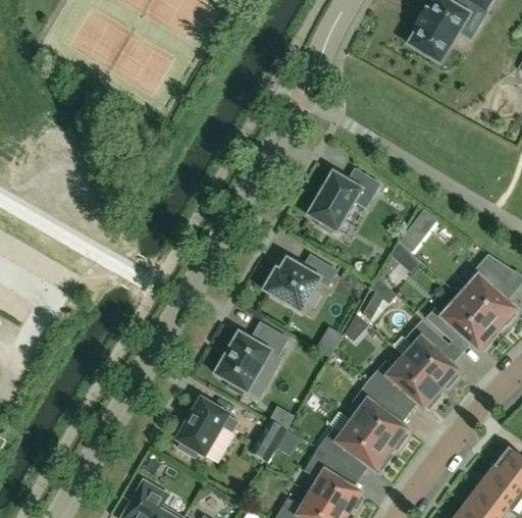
[(486,9),(491,0),(454,0),(453,3),(448,0),(435,0),(429,10),(427,8),(417,24),(420,27),(410,44),(440,62),(469,13),(475,3),(486,9)]
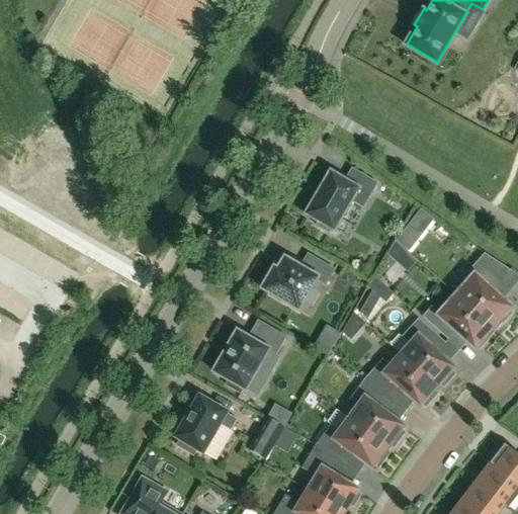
[(332,170),(331,169),(330,171),(321,186),(321,185),(315,195),(316,196),(307,210),(306,212),(307,212),(308,212),(334,229),(352,197),(363,203),(376,180),(352,166),(345,178),(332,171),(332,170)]
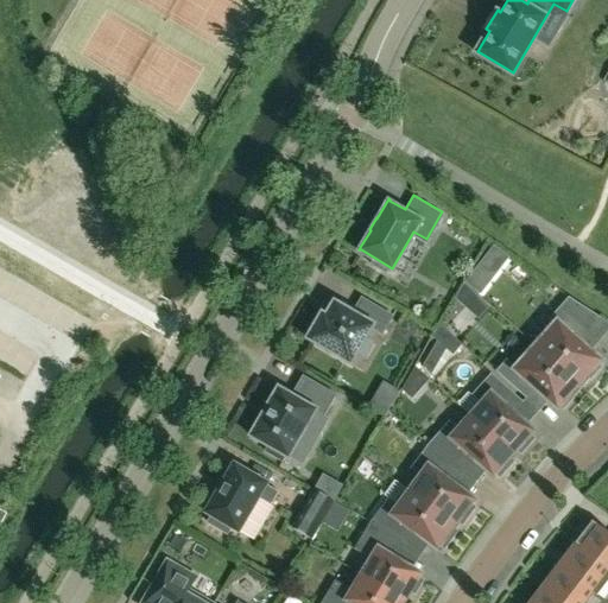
[(335,300),(327,315),(318,310),(308,328),(311,330),(308,336),(350,361),(372,324),(381,330),(392,313),(361,294),(352,311),(335,300)]
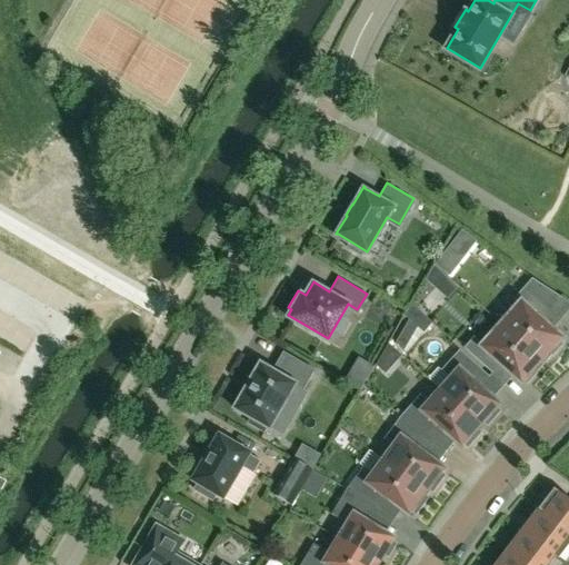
[(502,323),(541,358),(549,349),(552,352),(562,340),(559,338),(561,336),(548,324),(553,317),(555,317),(556,316),(548,309),(560,295),(532,276),(513,296),(520,301),(502,323)]
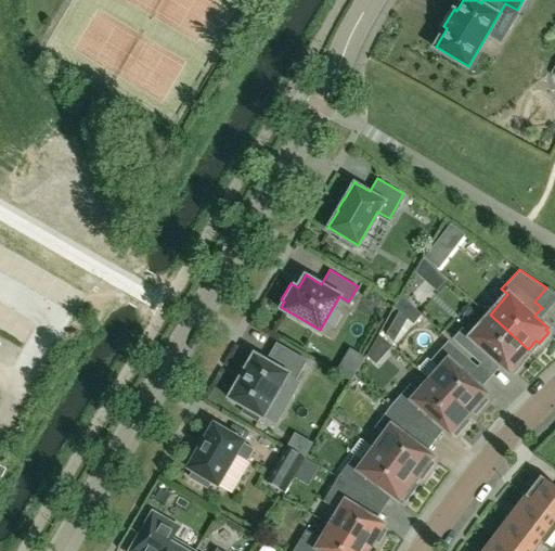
[(422,311),(400,293),(394,304),(399,308),(385,331),(396,341),(413,321),(422,311)]
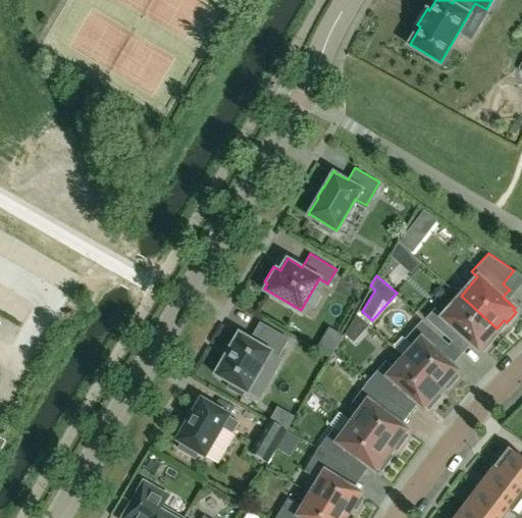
[(497,328),(461,296),(444,314),(434,306),(425,316),(454,342),(462,332),(479,348),(481,346),(483,349),(492,339),(489,337),(497,328)]
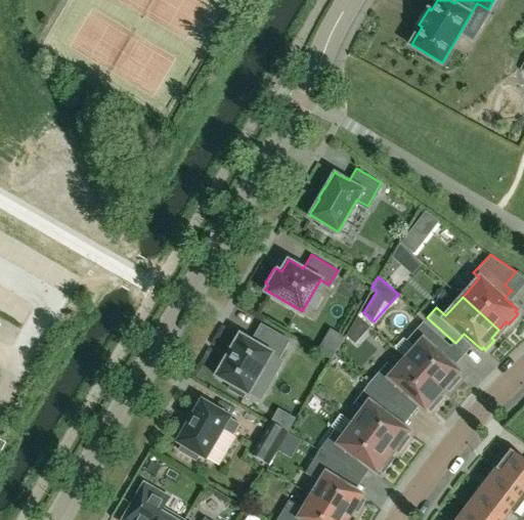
[(405,357),(442,389),(445,386),(448,389),(461,376),(457,373),(460,370),(441,353),(450,344),(423,319),(406,338),(416,346),(405,357)]
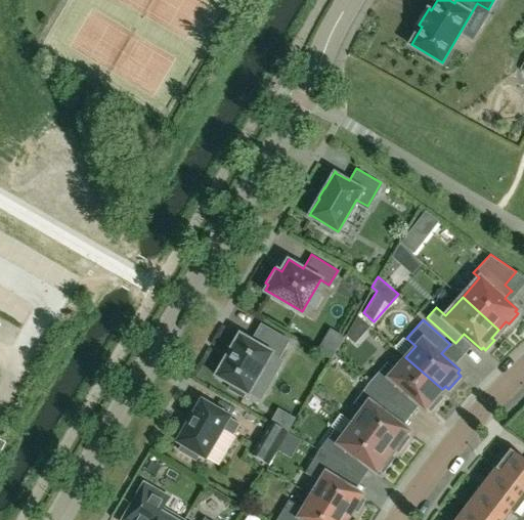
[(251,339),(242,334),(239,333),(238,335),(217,372),(216,374),(218,375),(230,382),(228,386),(243,394),(245,390),(247,391),(246,391),(249,393),(250,390),(249,390),(270,353),(271,353),(278,356),(289,338),(261,321),(251,339)]
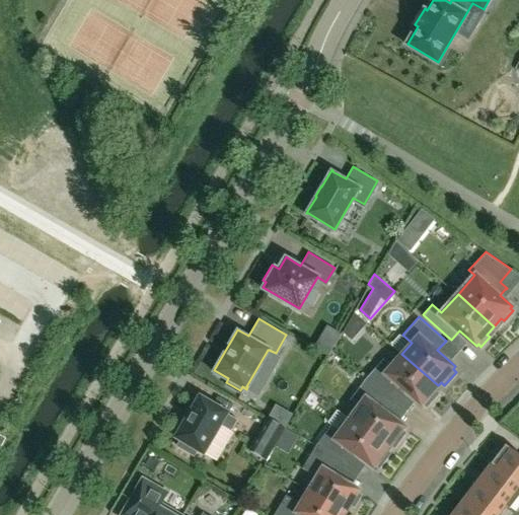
[(438,385),(401,354),(391,364),(383,357),(366,376),(387,394),(397,383),(421,405),(423,401),(427,405),(439,391),(436,388),(438,385)]
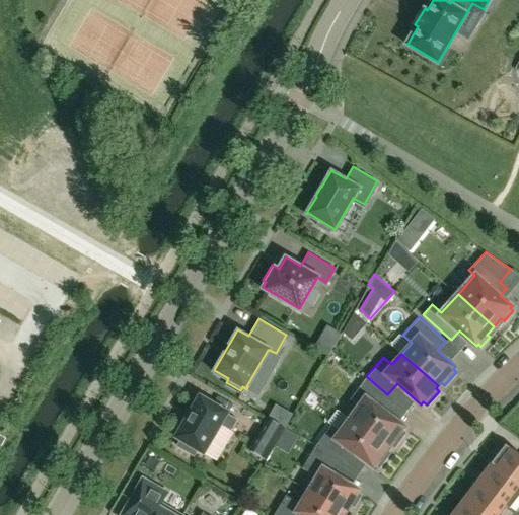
[(350,417),(389,445),(391,442),(395,444),(405,430),(402,428),(404,425),(379,406),(387,394),(366,376),(350,397),(359,403),(350,417)]
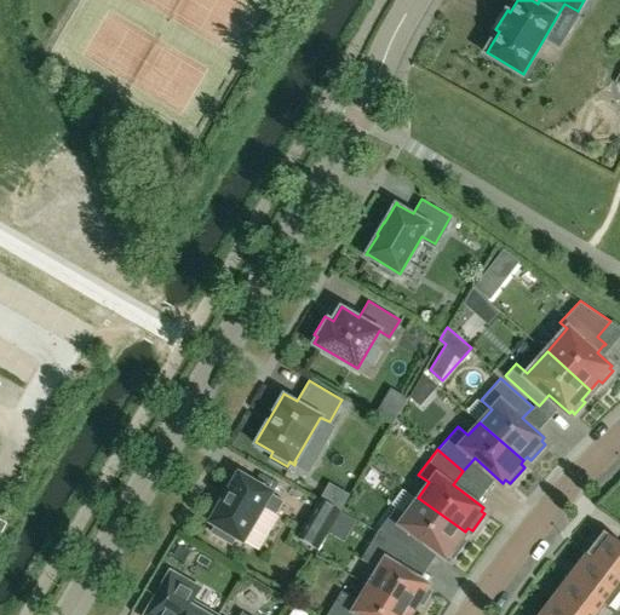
[(283,498),(239,471),(211,519),(217,523),(213,528),(233,540),(236,535),(244,539),(263,504),(276,512),(283,498)]
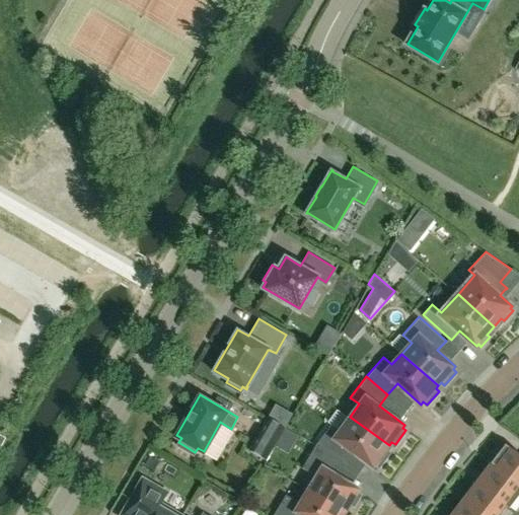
[(285,426),(269,416),(249,447),(267,457),(285,426)]
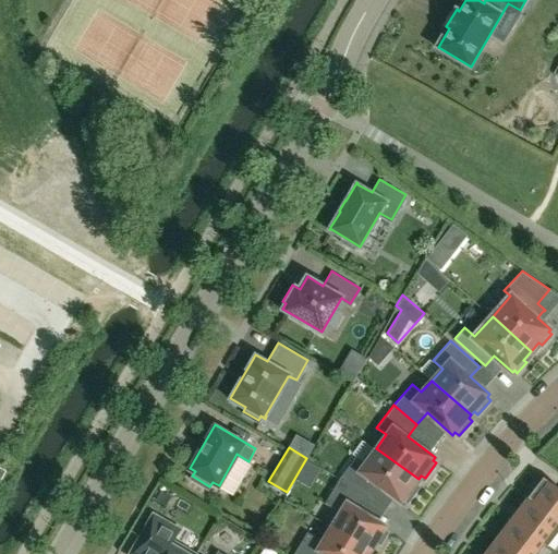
[(419,479),(376,448),(366,462),(356,455),(339,477),(364,494),(374,482),(401,502),(404,498),(408,501),(420,485),(415,482),(419,479)]
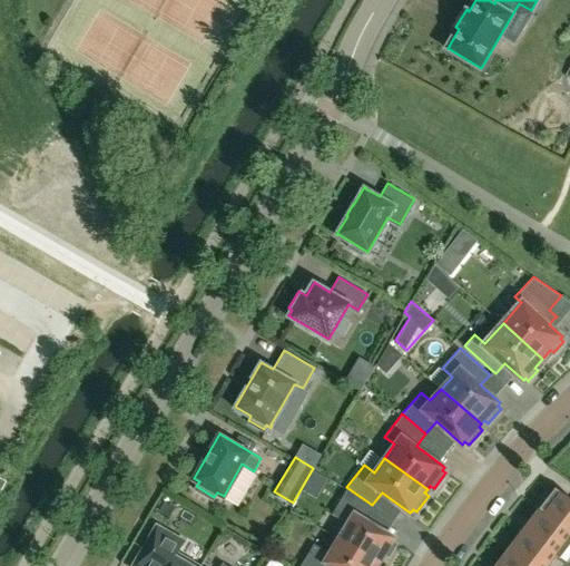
[(333,534),(379,562),(384,553),(389,555),(396,542),(393,539),(394,536),(364,518),(372,505),(346,487),(332,511),(343,518),(333,534)]
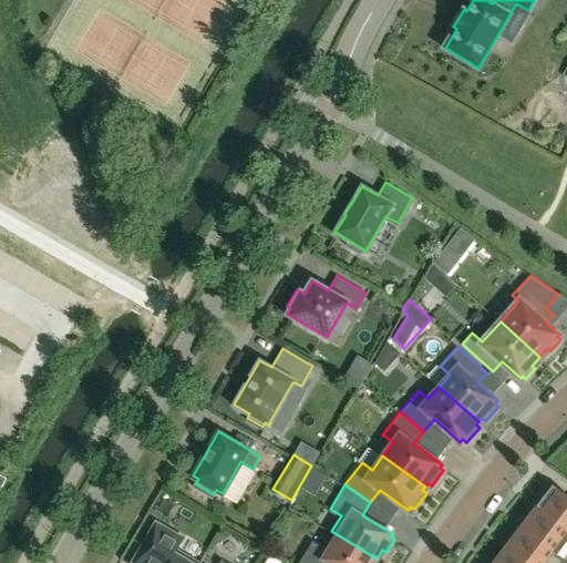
[(566,495),(552,484),(536,505),(566,529),(566,495)]
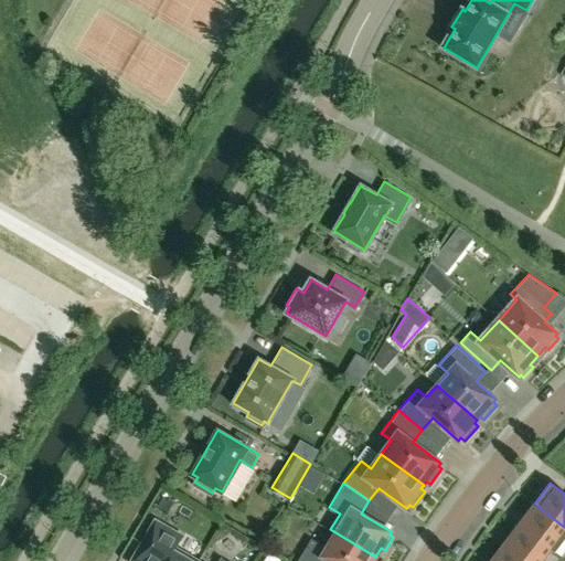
[(564,527),(534,504),(519,524),(550,548),(554,551),(564,536),(564,527)]
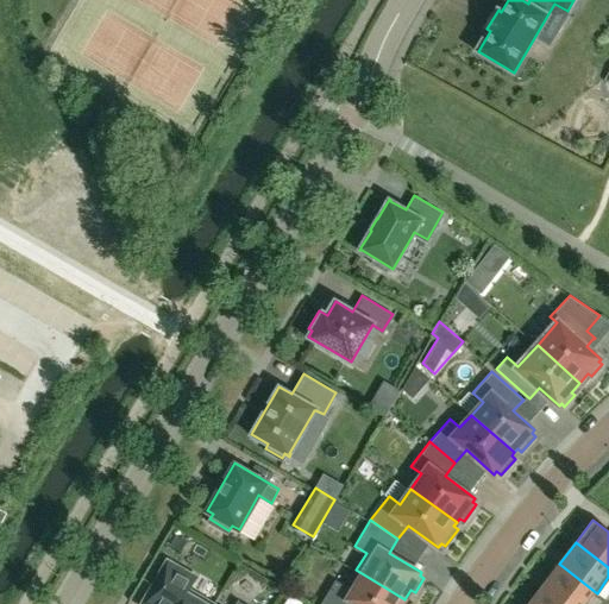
[(212,603),(215,601),(189,586),(196,574),(167,558),(146,591),(168,603),(212,603)]
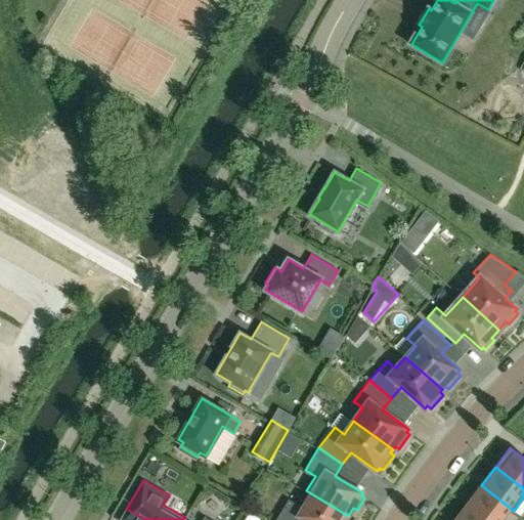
[(510,508),(481,485),(467,504),(487,519),(500,519),(507,512),(510,508)]
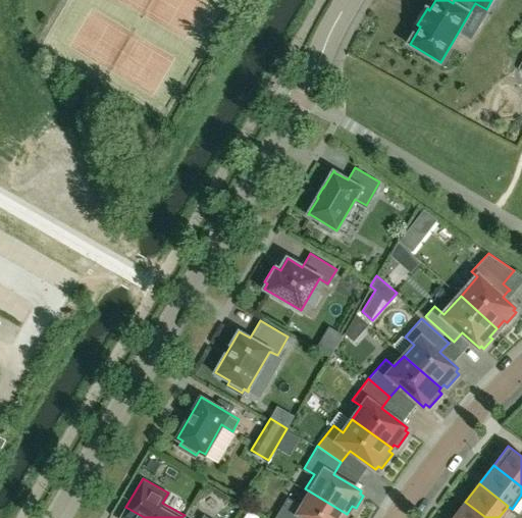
[(344,517),(347,514),(305,488),(297,502),(288,496),(273,517),(344,517)]
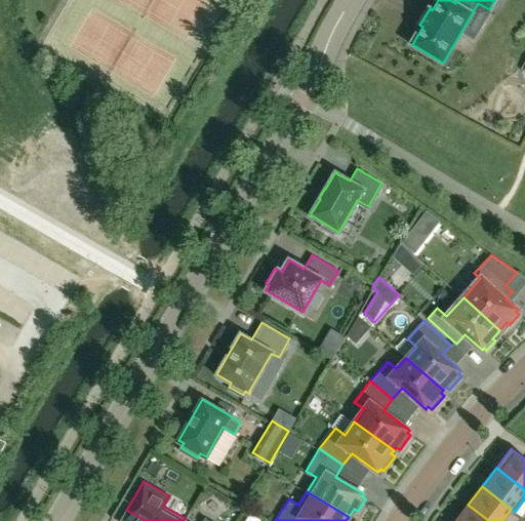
[(488,520),(468,505),(455,520),(488,520)]
